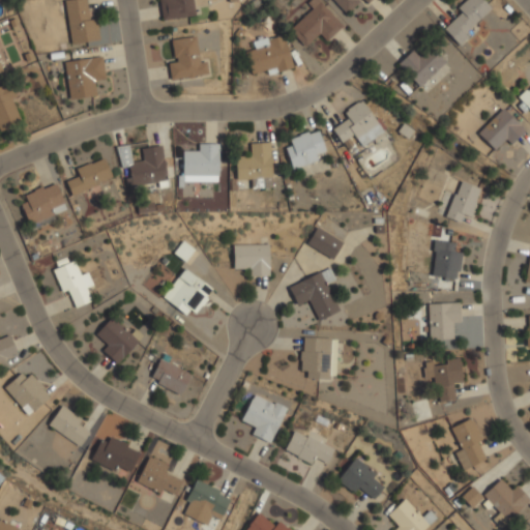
[(97,18),(89,19),(86,0),(65,0),(70,43),(99,40),(97,18)]
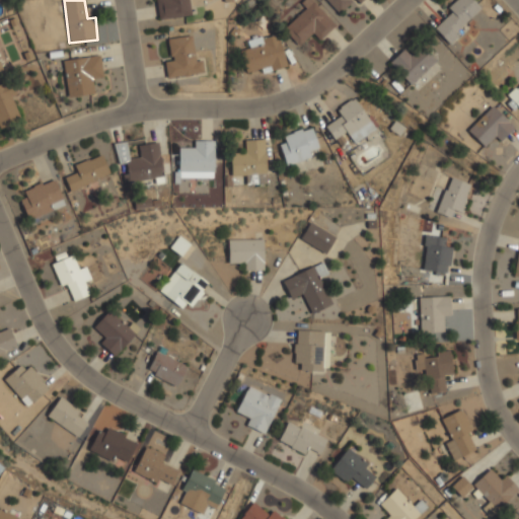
[(156,0),(159,19),(192,14),(189,0),(156,0)]
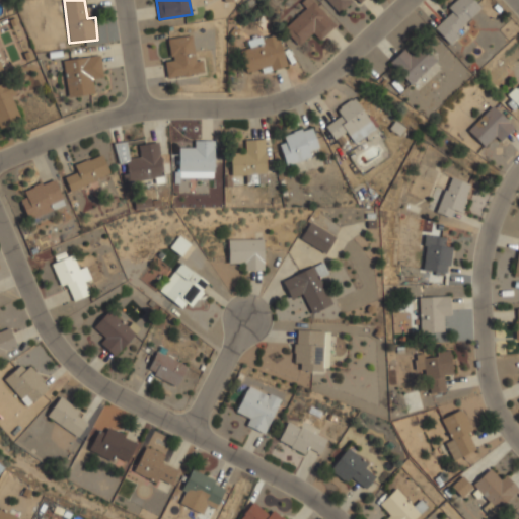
[(310,0),(282,26),(300,46),(313,33),(320,41),(337,26),(312,0),(310,0)]
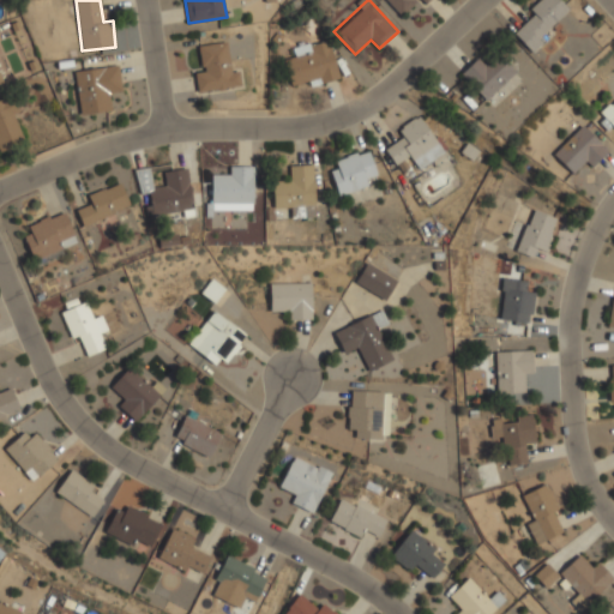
[(386,0),(402,16),(417,0),(421,0),(425,4),(428,0),(386,0)]
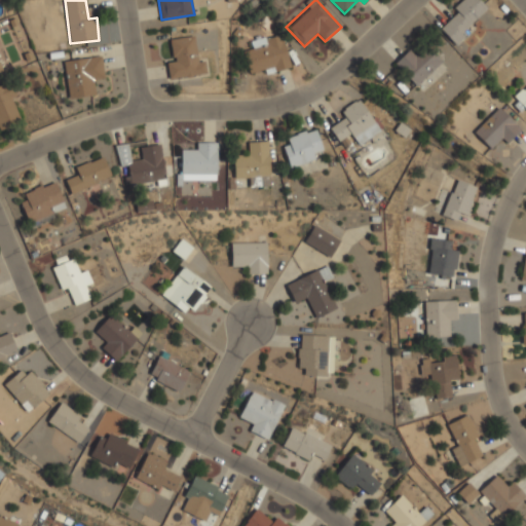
[(452,42),(490,10),(481,0),(460,0),(453,6),(458,12),(441,27),(452,42)]
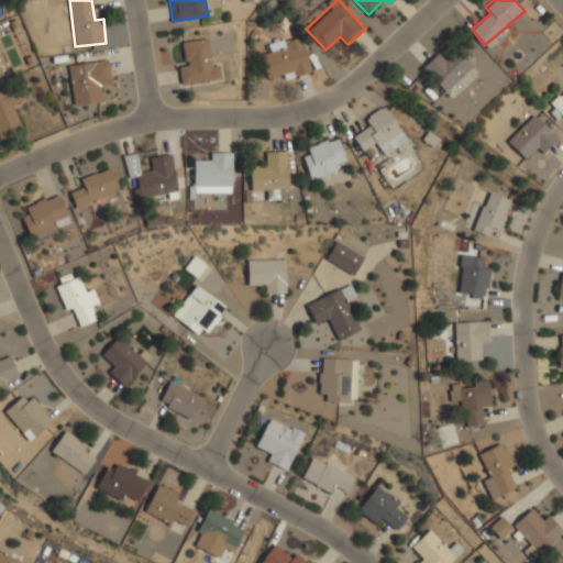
[(269,44),(271,52),(261,54),(268,83),(311,70),(301,35),(269,44)]
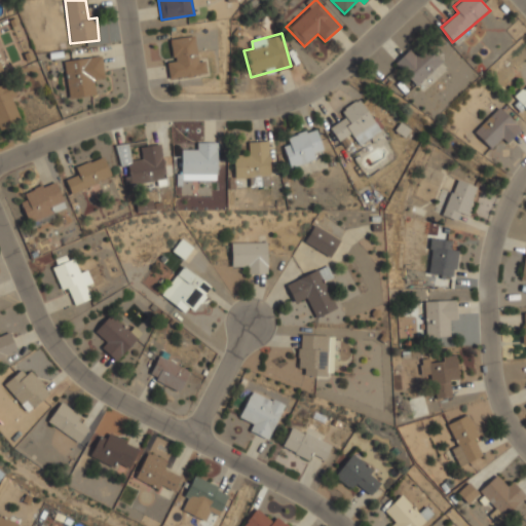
[(203,74),(199,35),(173,38),(176,59),(167,59),(170,78),(203,74)]
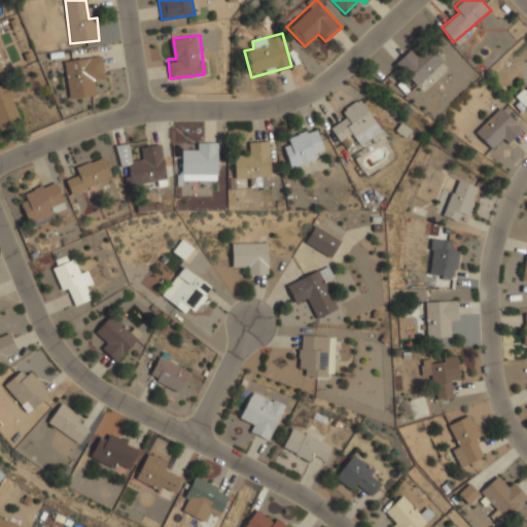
[(394,65),(418,86),(441,62),(425,46),(416,56),(409,49),(394,65)]
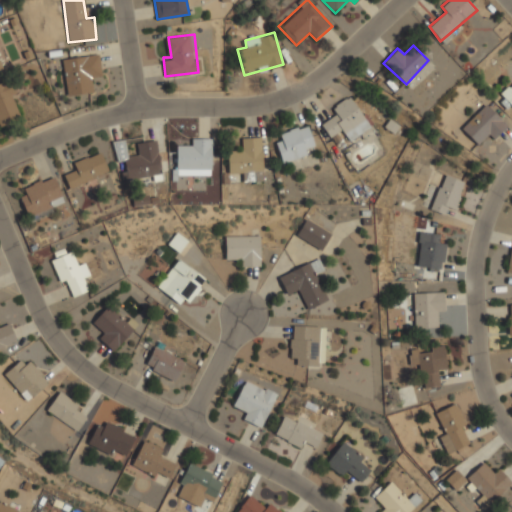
[(91,77),(102,75),(98,53),(62,58),(67,95),(93,91),(91,77)]
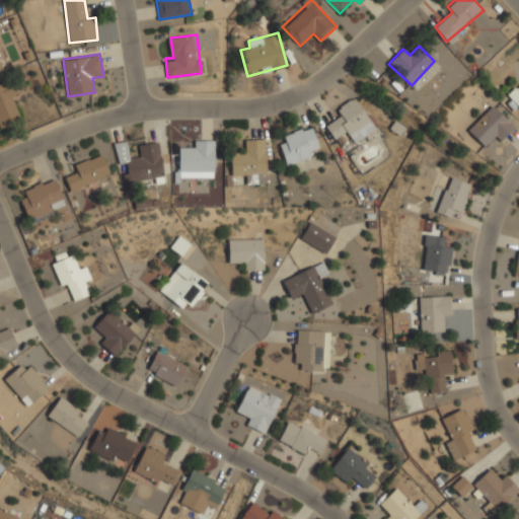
[(0,126),(22,117),(7,81),(0,83),(0,126)]
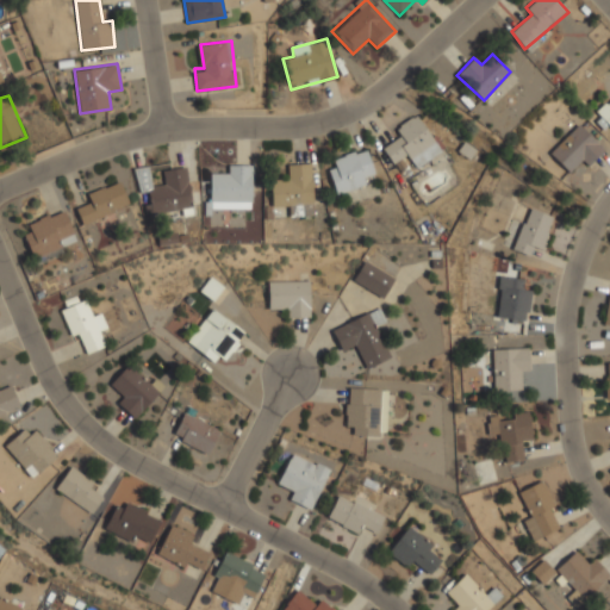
[(609,98),(596,112),(609,126),(609,98)]
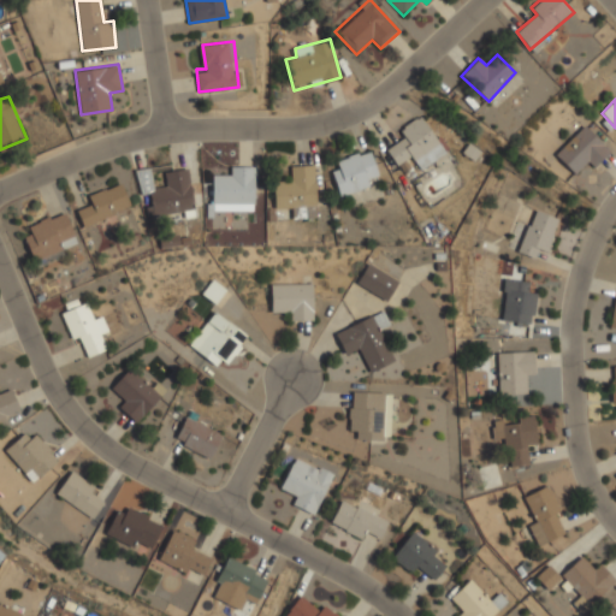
[(388,148),(400,166),(413,158),(420,169),(445,152),(421,114),(400,129),(406,137),(388,148)]
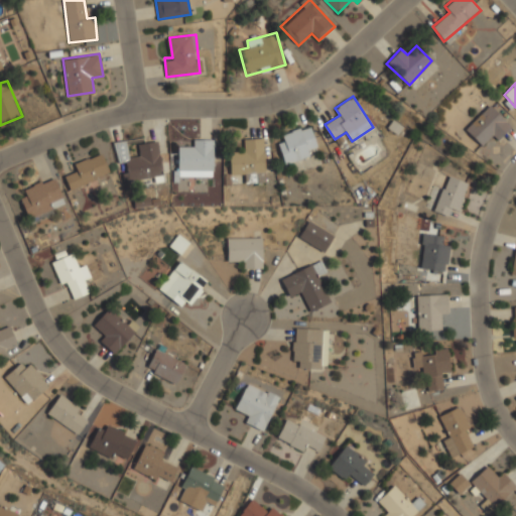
[(465,129),(480,144),(489,135),(495,141),(511,125),(490,104),(465,129)]
